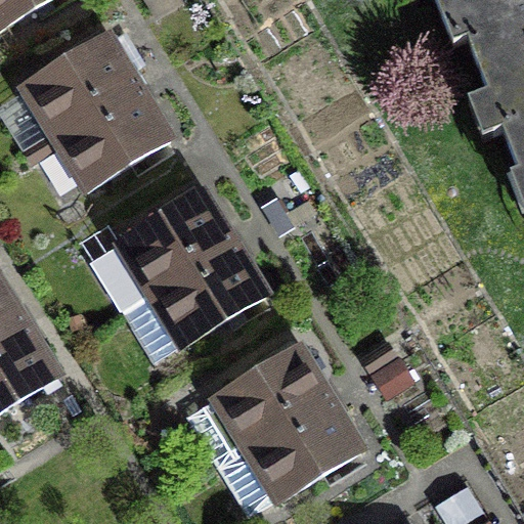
[(0,0),(0,32),(52,0),(0,0)]
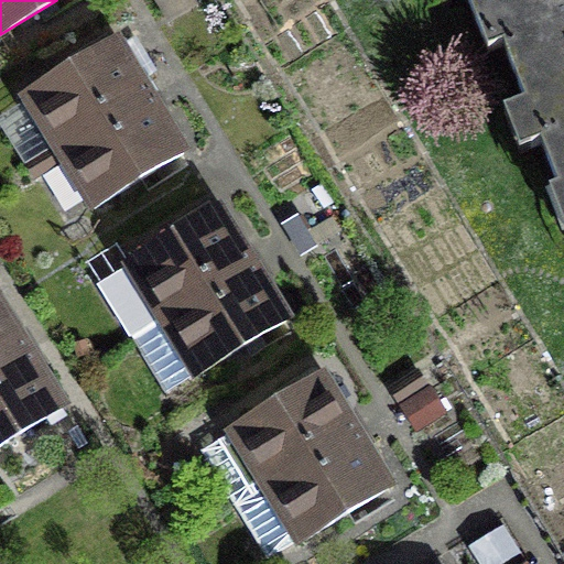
[(563,0),(468,0),(489,53),(503,47),(502,44),(563,20),(563,0)]
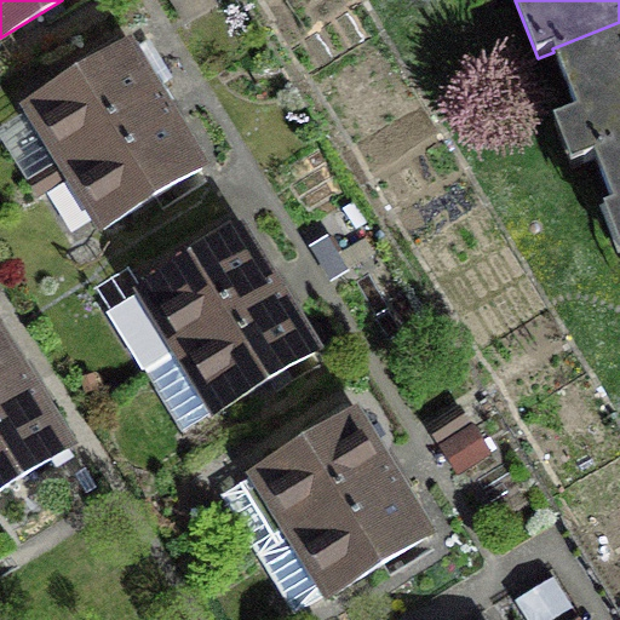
[(619,22),(552,49),(554,52),(616,213),(619,212),(619,22)]
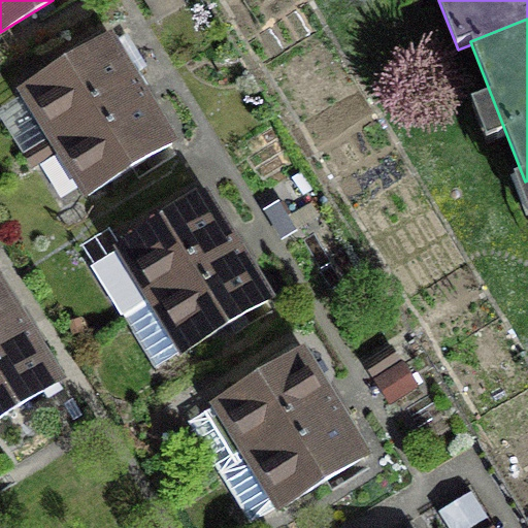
[(24,91),(57,143),(139,92),(107,39),(24,91)]
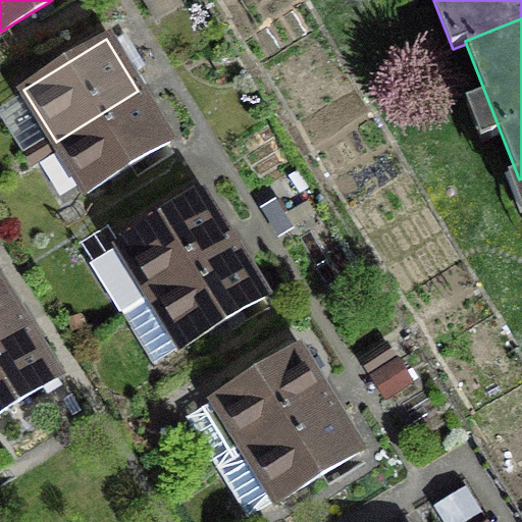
[(138,91),(56,142),(88,193),(169,142),(138,91)]
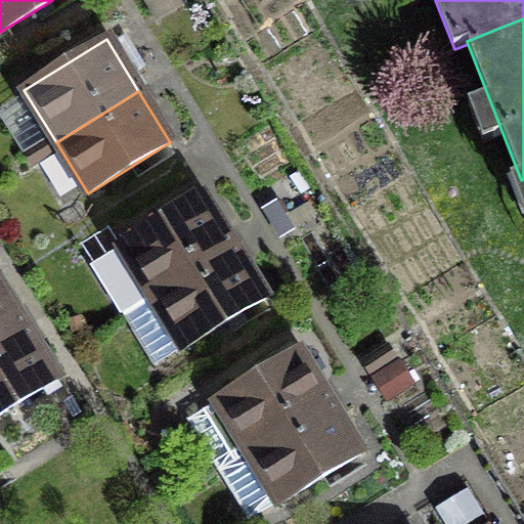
[(92,264),(123,314),(234,247),(203,194),(120,246),(121,247),(92,264)]
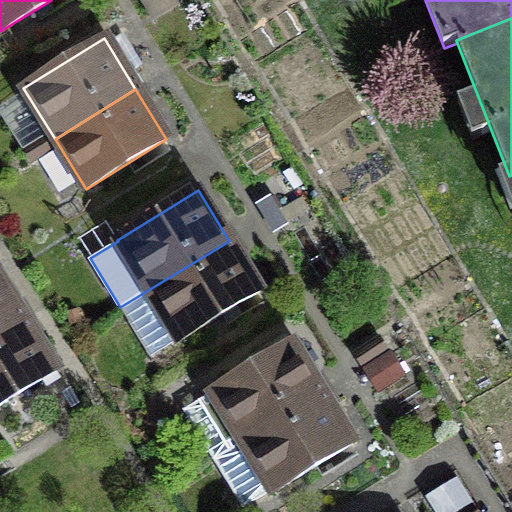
[(229,241),(120,307),(151,356),(178,340),(179,341),(260,291),(229,241)]
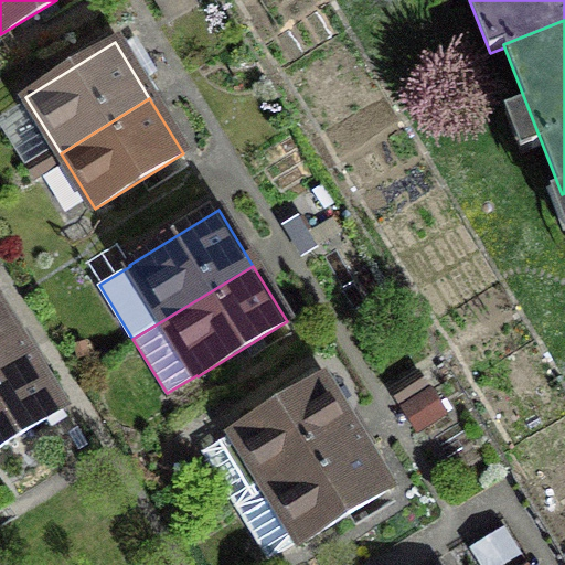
[(0,370),(28,353),(0,308),(0,370)]
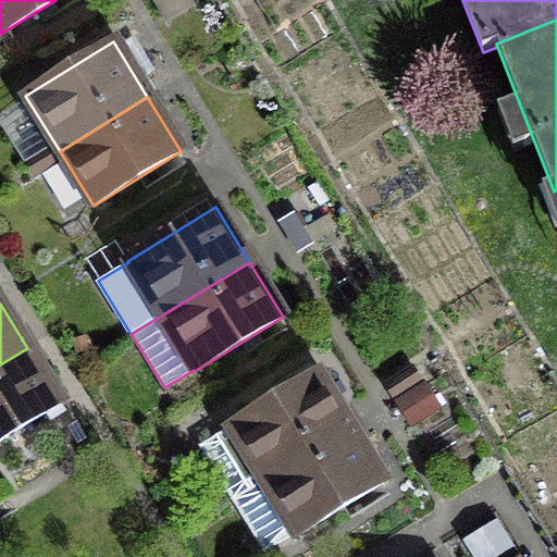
[(0,441),(62,404),(27,348),(0,364),(0,441)]
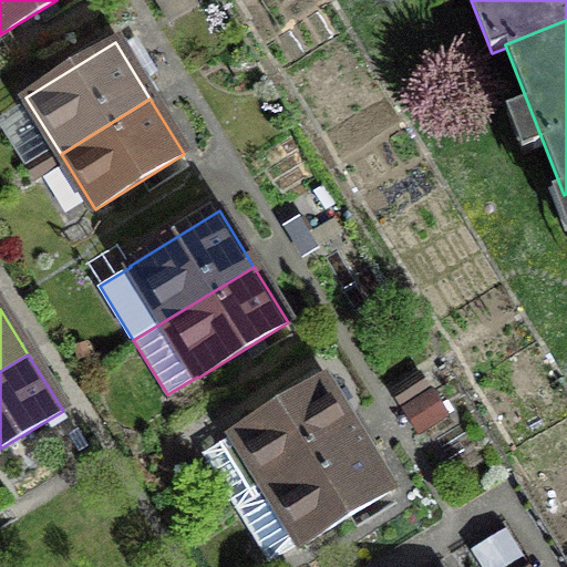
[(204,454),(237,508),(357,434),(323,379),(233,434),(234,435),(204,454)]
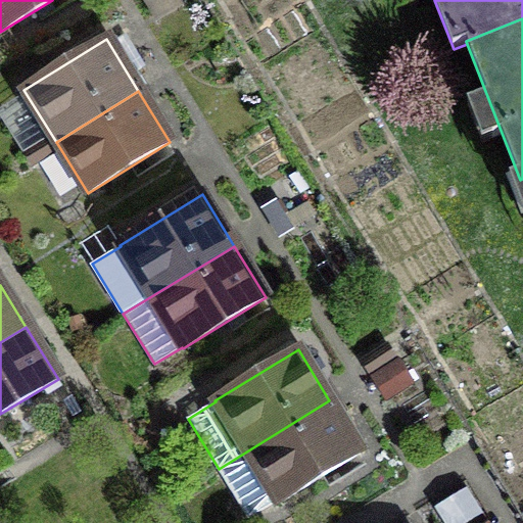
[(329,400),(219,469),(248,517),(277,500),(279,504),(362,453),(329,400)]
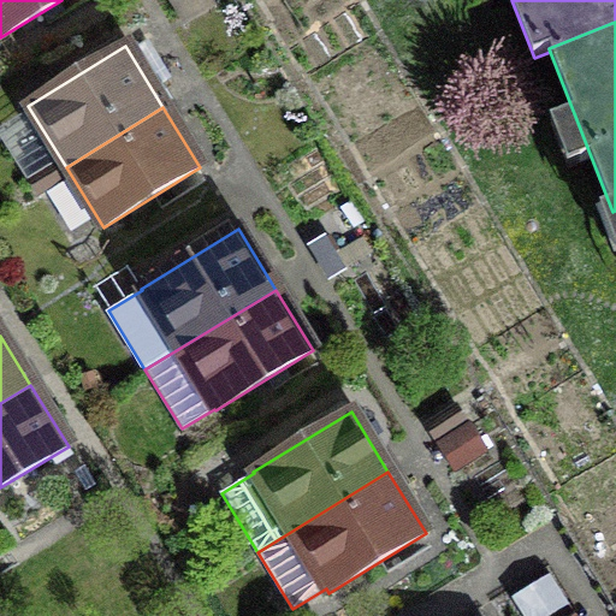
All buildings are outlined.
